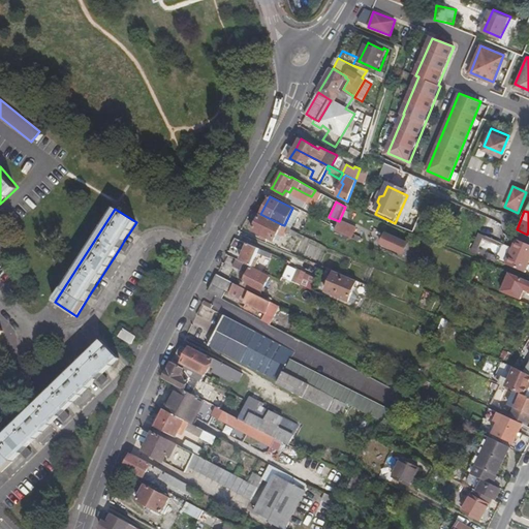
[(272,243),(281,224),(260,214),(252,229),(261,235),(260,237),(272,243)]
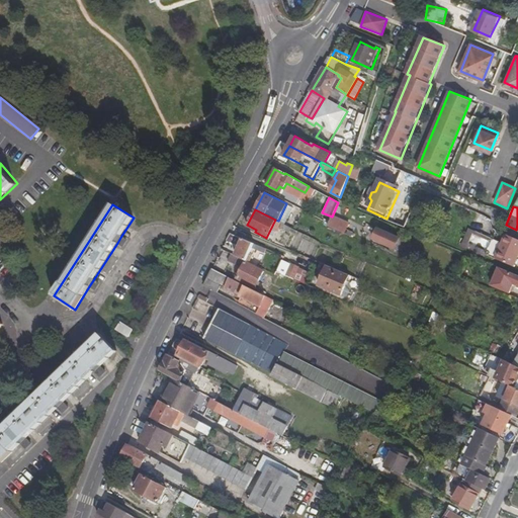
[(333,217),(330,224),(330,226),(344,233),(349,224),(333,217)]
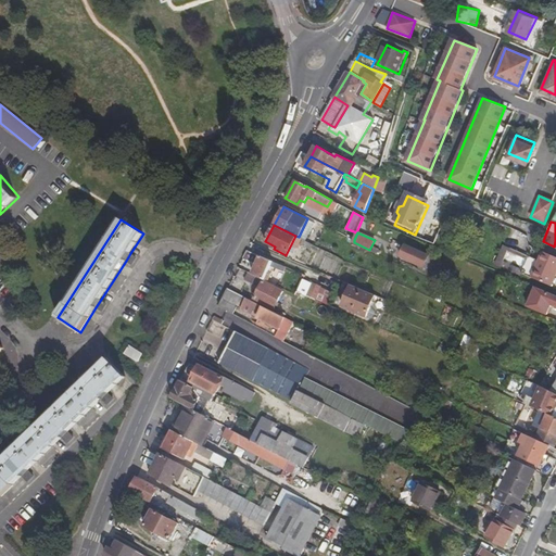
[(316,250),(317,247),(307,241),(305,247),(313,251),(314,249),(316,250)]
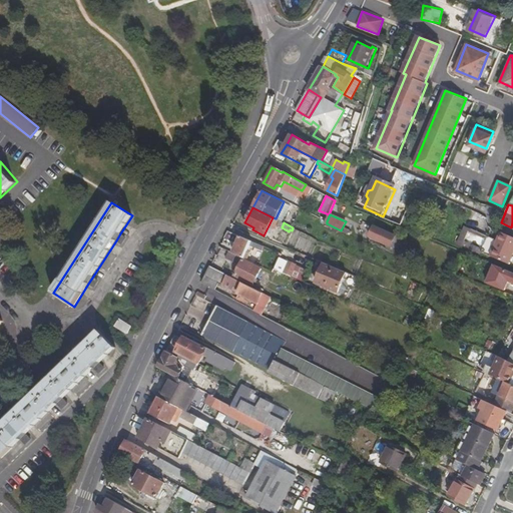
[(375,226),(371,237),(392,246),(397,235),(375,226)]
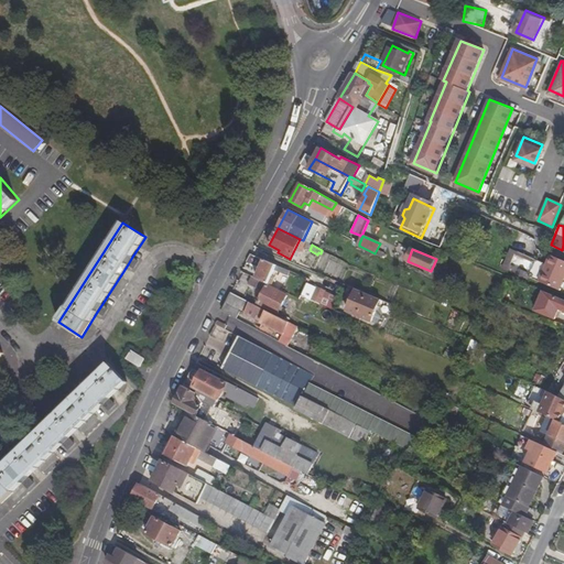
[(288,275),(290,271),(251,255),(247,262),(262,269),(257,279),(269,284),(275,270),(288,275)]
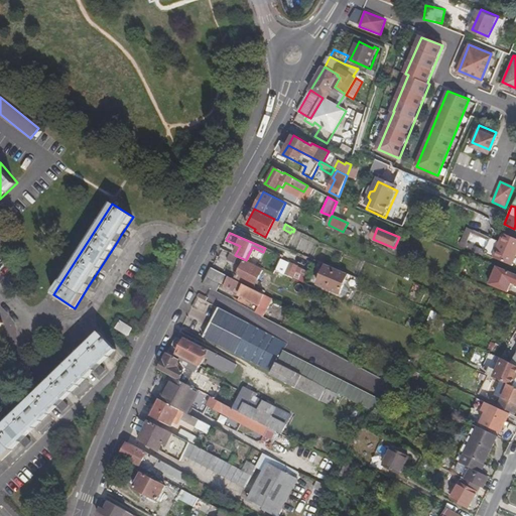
[(515,239),(506,234),(501,243),(492,239),(485,255),(511,266),(515,256),(515,239)]
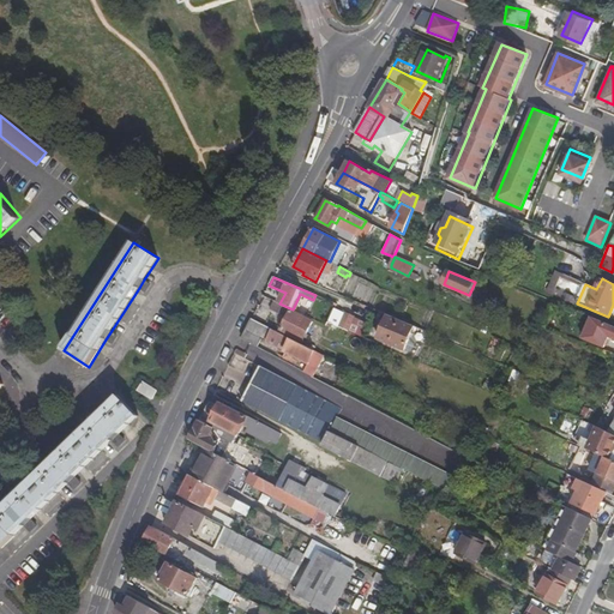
[(150,283),(144,280),(139,288),(145,293),(150,283)]
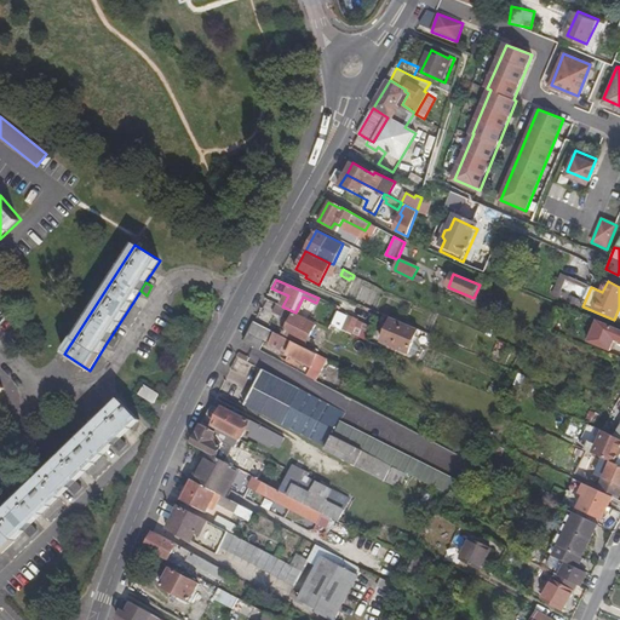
[(296,314),(296,313),(282,306),(277,304),(274,313),(291,321),(286,332),(306,343),(316,325),(296,314)]
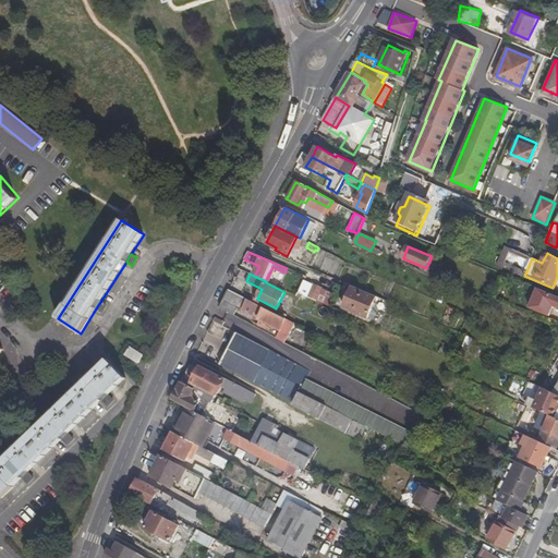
[(299,292),(303,294),(306,295),(311,283),(308,282),(310,280),(305,278),(299,292)]
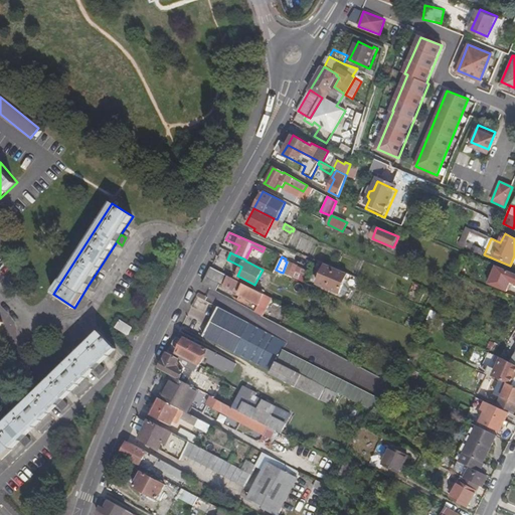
[(291,263),(286,274),(293,277),(298,266),(291,263)]
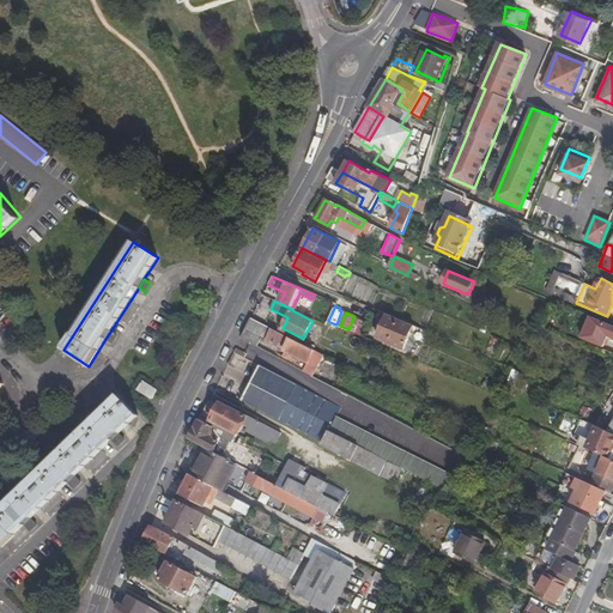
[(402,347),(413,326),(388,315),(378,338),(402,347)]
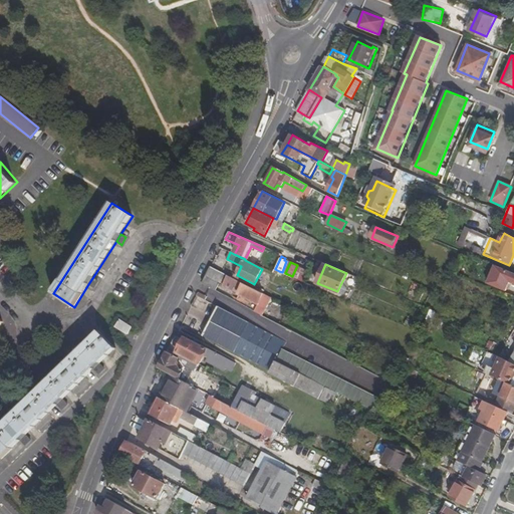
[(211,266),(202,284),(216,291),(220,284),(223,286),(224,285),(240,293),(239,295),(258,304),(255,311),(262,315),(272,297),(211,266)]
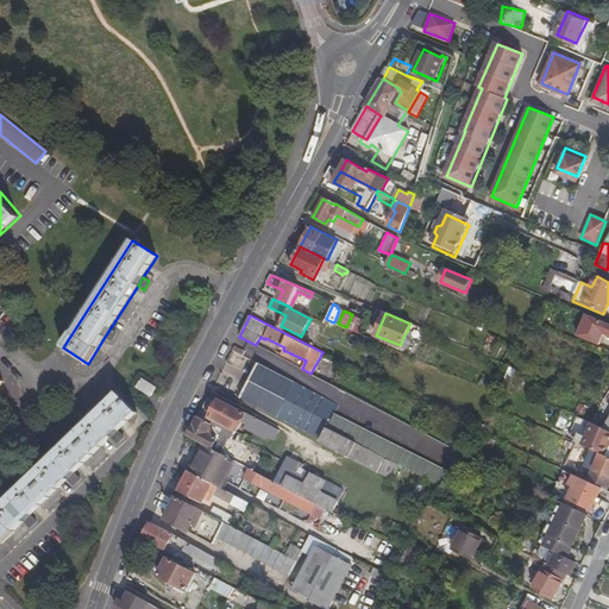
[(608,325),(586,315),(582,326),(608,337),(608,325)]
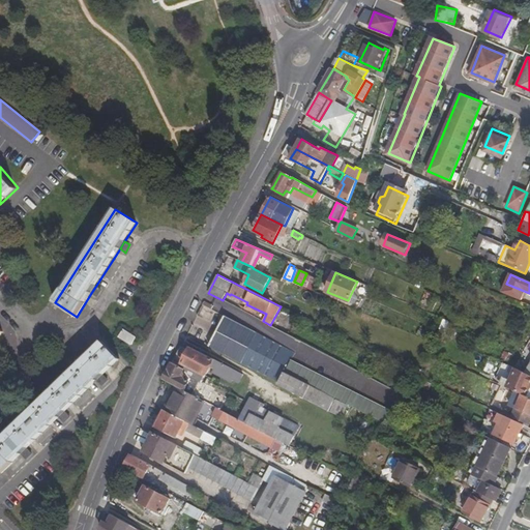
[(95,287),(91,293),(96,297),(100,290),(95,287)]
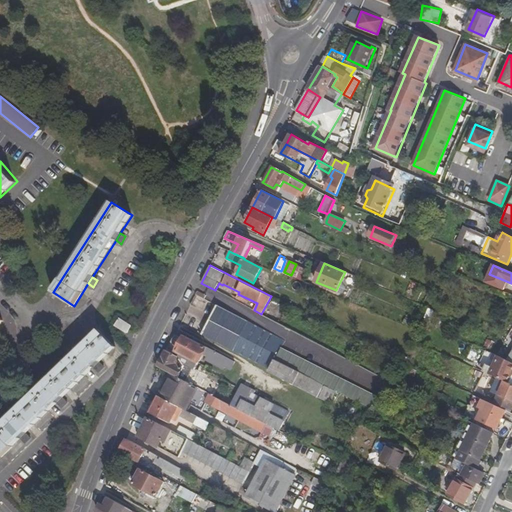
[(270,371),(276,360),(282,349),(286,341),(218,305),(202,335),(270,371)]
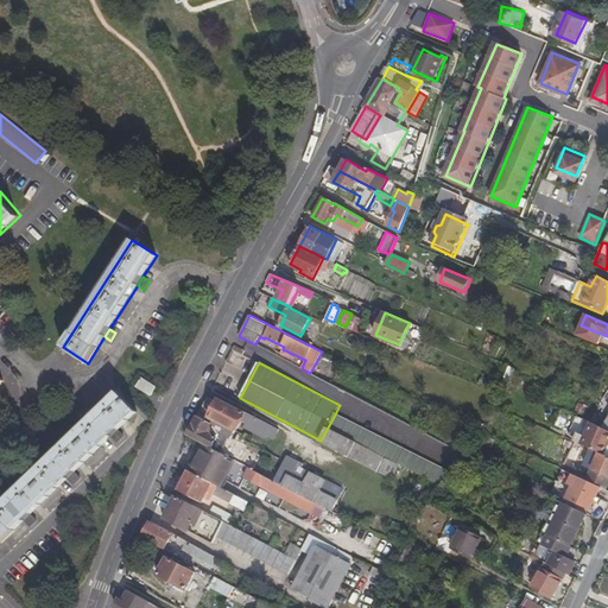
[(156,387),(141,378),(137,384),(151,394),(156,387)]
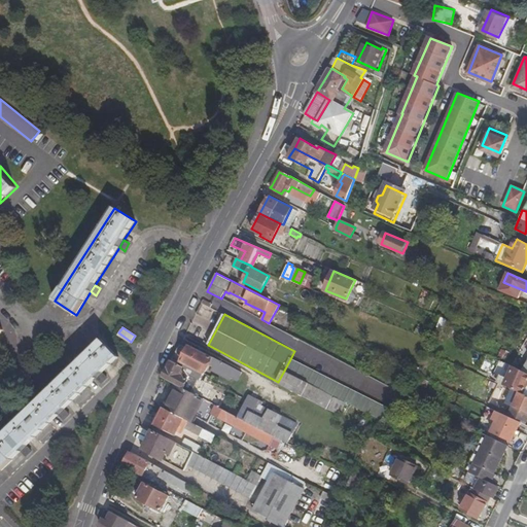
[(0,467),(2,470),(22,451),(28,446),(59,415),(65,409),(97,378),(102,373),(118,356),(101,338),(10,426),(0,436),(0,467)]
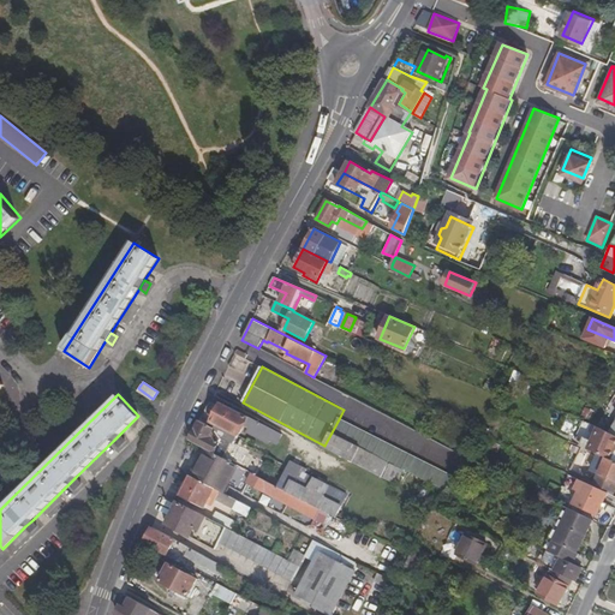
[(220,407),(210,402),(202,421),(216,429),(224,439),(237,443),(246,423),(251,425),(248,431),(257,437),(260,434),(268,439),(273,430),(222,402),(220,407)]
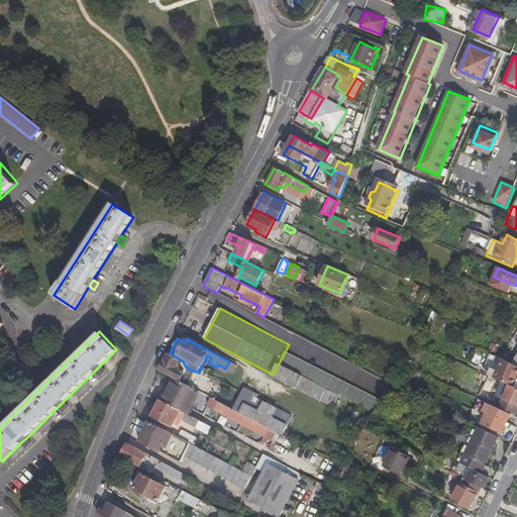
[(302,376),(379,415),(388,404),(388,403),(285,352),(279,364),(302,376)]
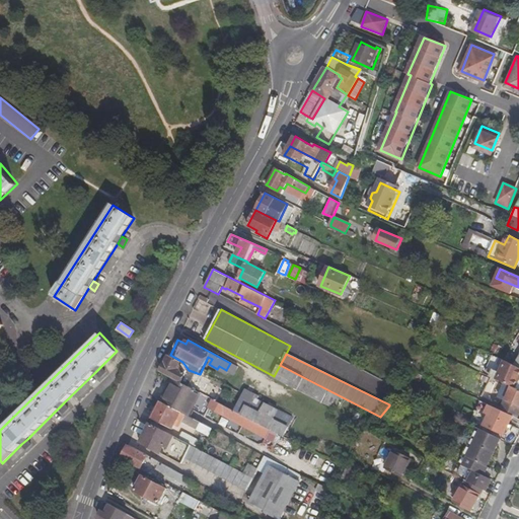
[(161,372),(173,378),(182,382),(189,370),(182,362),(170,355),(161,372)]
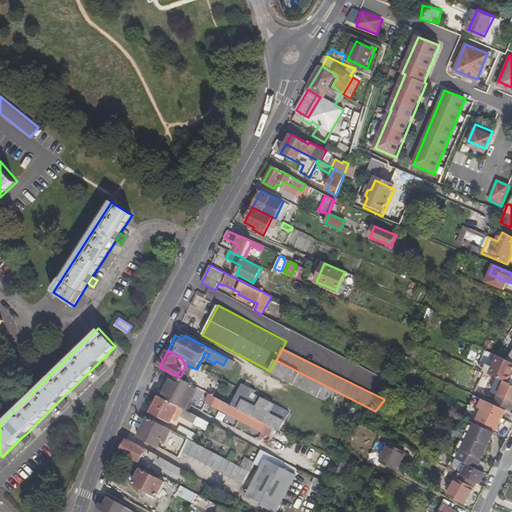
[(231,369),(235,362),(227,358),(223,365),(231,369)]
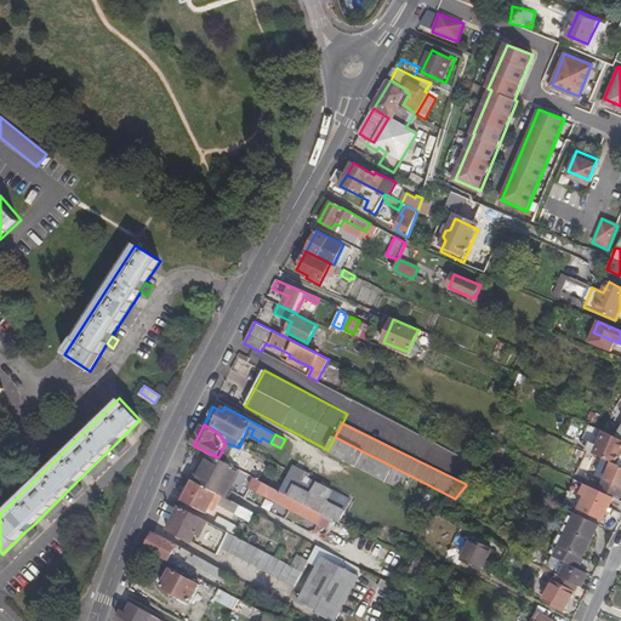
[(620,444),(614,440),(603,436),(596,455),(607,460),(615,463),(619,465),(620,457),(620,444)]
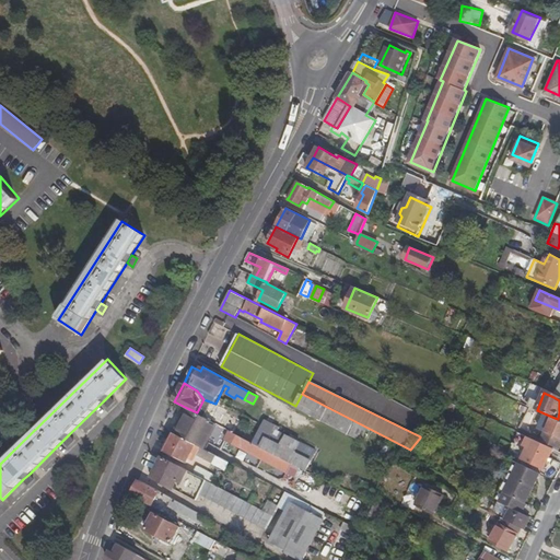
[(321,420),(327,407),(302,394),(295,406),(295,407),(321,420)]
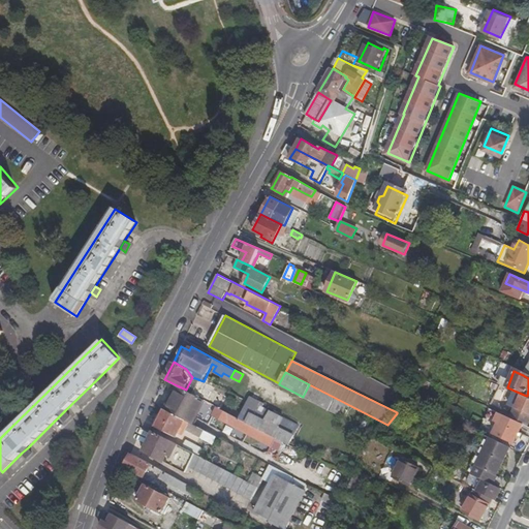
[(107,378),(102,374),(97,379),(100,384),(107,378)]
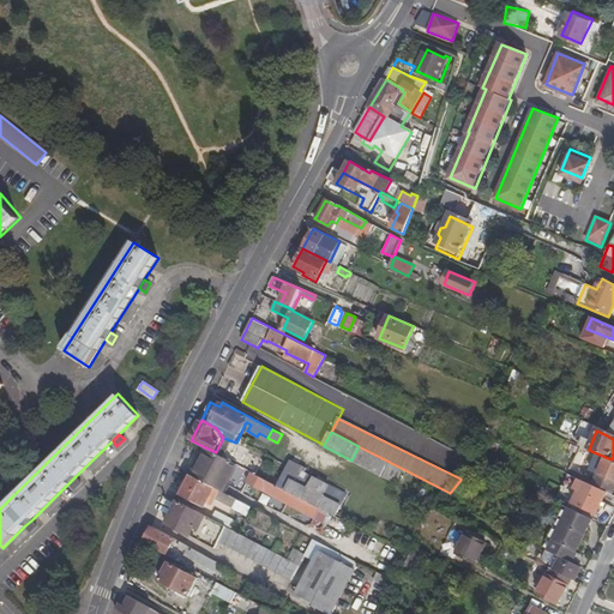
[(223,438),(216,452),(230,461),(264,479),(274,461),(254,450),(236,443),(223,438)]
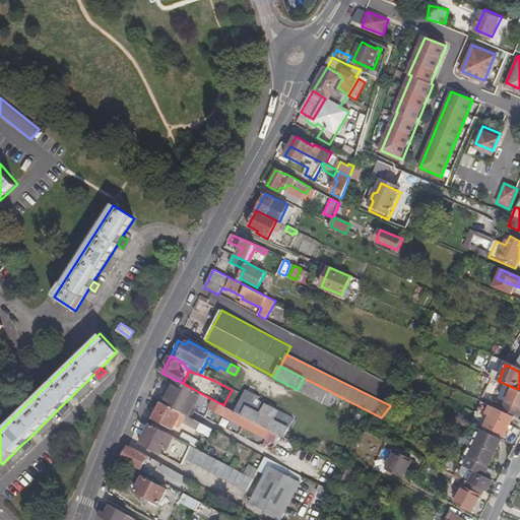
[(174,379),(163,402),(183,412),(188,414),(190,411),(203,418),(208,408),(210,409),(211,407),(192,397),(195,390),(183,383),(174,379)]
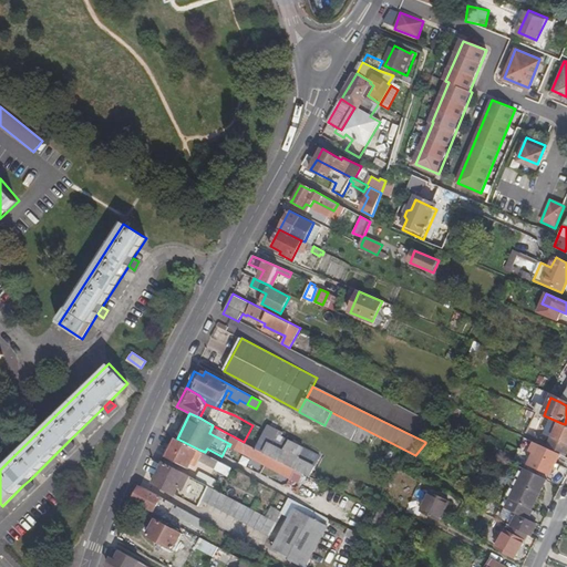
[(547,435),(555,439),(562,423),(554,420),(547,435)]
